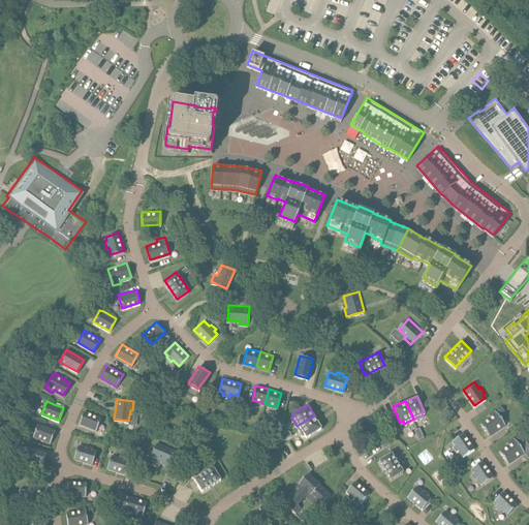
[(490,415),(480,422),(489,434),(505,423),(495,408),(488,413),(490,415)]
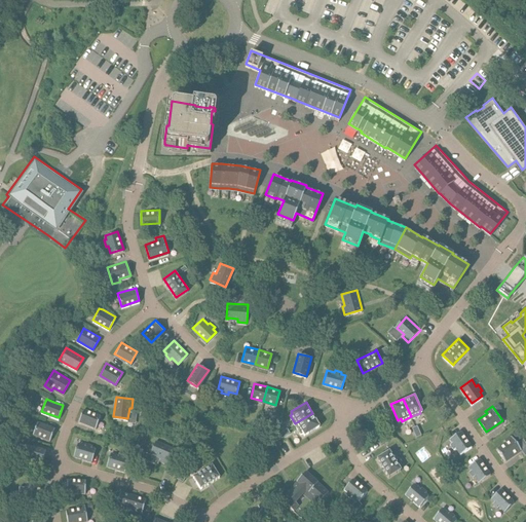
[(83,407),(78,420),(96,426),(101,414),(83,407)]
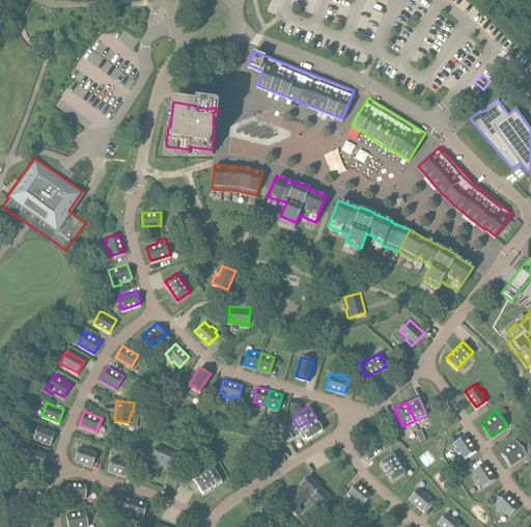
[(315,417),(298,427),(303,436),(306,435),(307,438),(323,428),(315,417)]
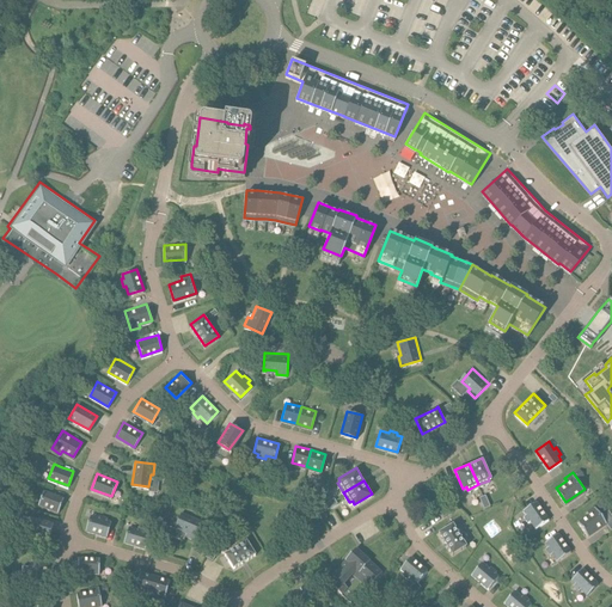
[(43,489),(38,503),(57,510),(63,496),(43,489)]
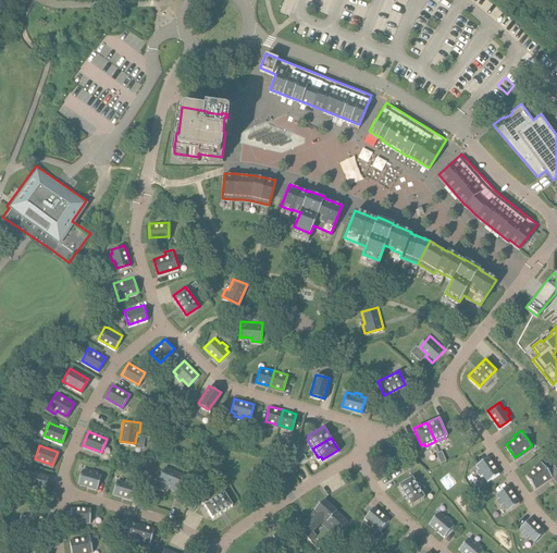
[(487,479),(499,471),(487,455),(477,463),(479,466),(477,468),(477,467),(474,468),(479,475),(478,476),(482,483),(487,480),(487,479)]
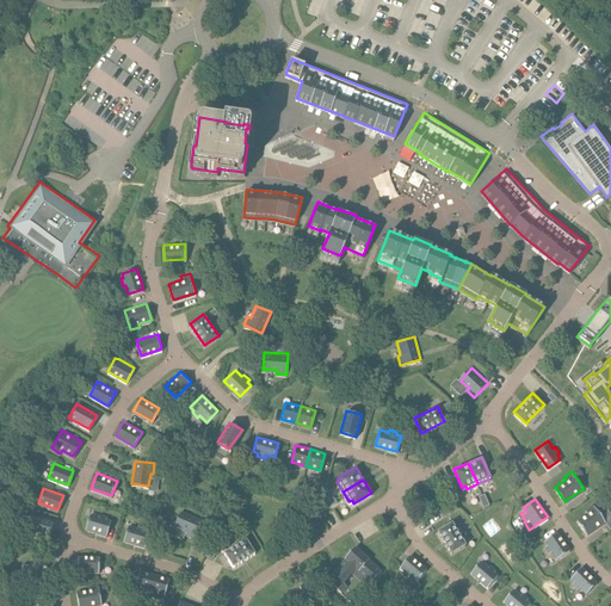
[(605,520),(593,504),(586,508),(587,512),(576,519),(586,533),(605,520)]
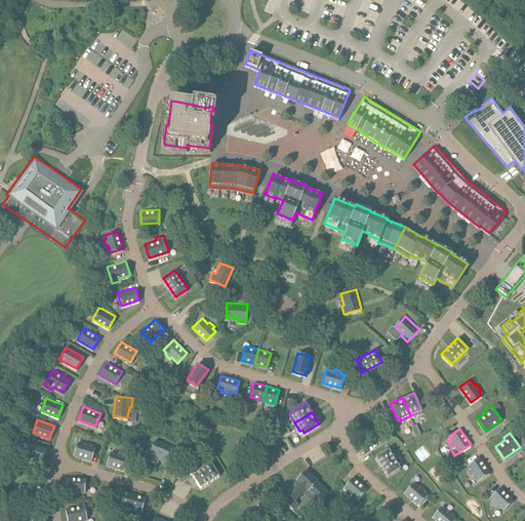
[(155,438),(150,451),(160,455),(159,457),(167,462),(173,445),(155,438)]
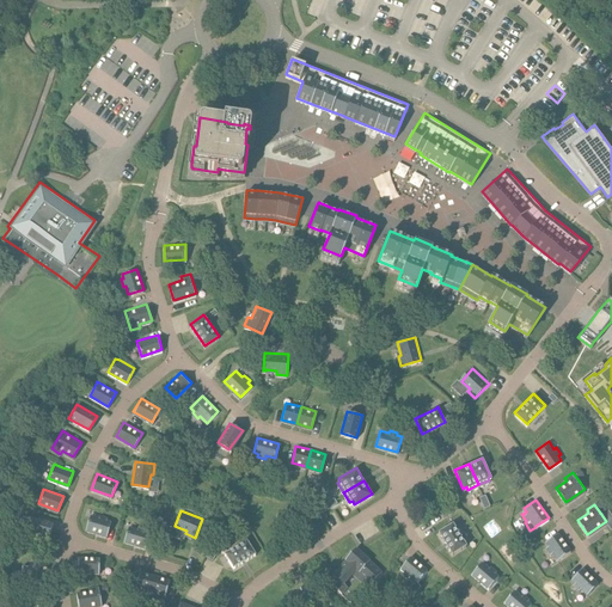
[(90,514),(85,528),(106,535),(111,520),(106,519),(108,515),(99,514),(99,516),(90,514)]
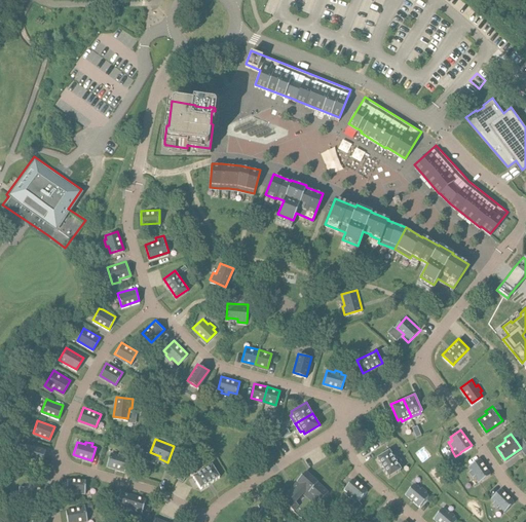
[(26,443),(23,456),(42,461),(45,449),(26,443)]
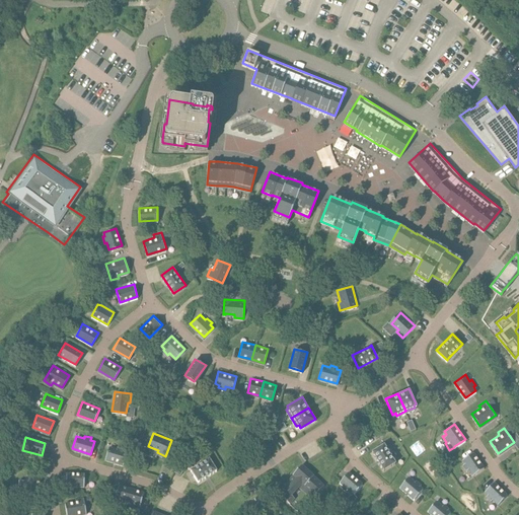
[(384,442),(372,450),(383,468),(395,461),(394,459),(384,442)]
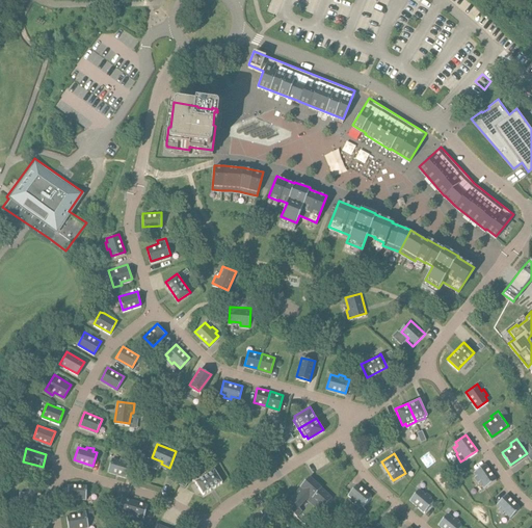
[(126,460),(127,458),(120,456),(120,459),(111,456),(108,470),(126,475),(130,463),(126,460)]
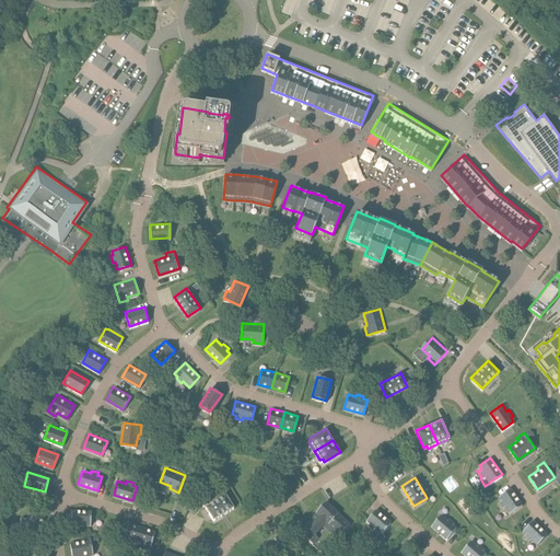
[(510,511),(522,504),(511,487),(499,495),(501,498),(499,500),(499,499),(497,500),(501,507),(500,508),(505,516),(511,512),(510,511)]
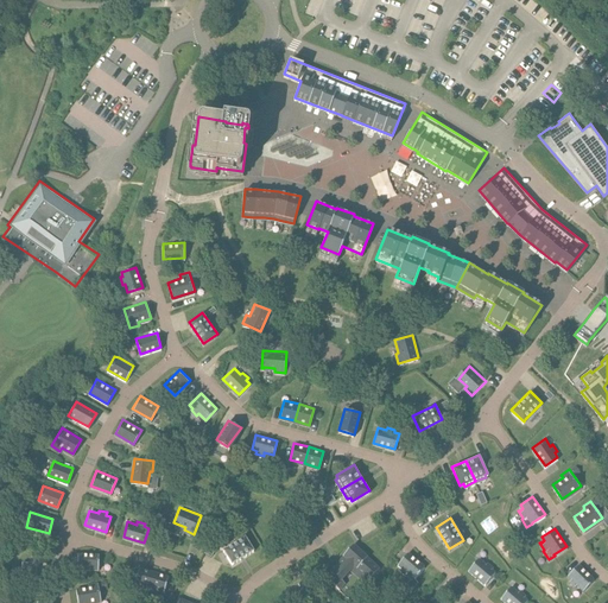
[(245,535),(223,548),(232,563),(253,548),(245,535)]
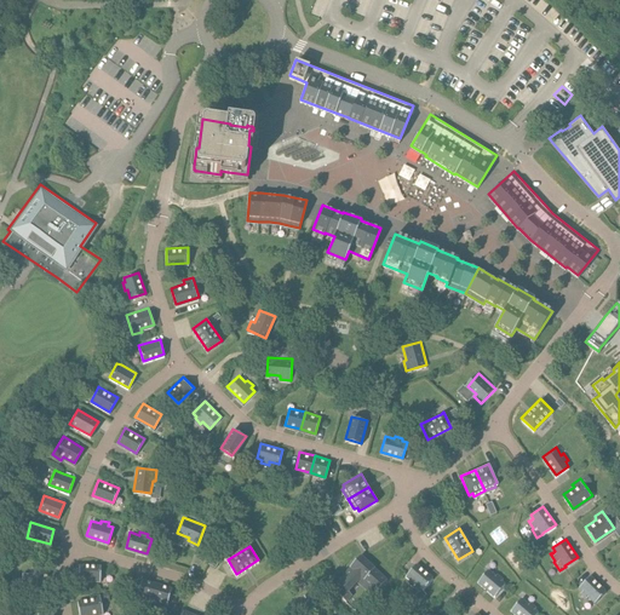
[(346,599),(351,592),(346,587),(354,579),(355,580),(360,574),(363,578),(365,578),(377,588),(388,578),(360,553),(331,585),(346,599)]
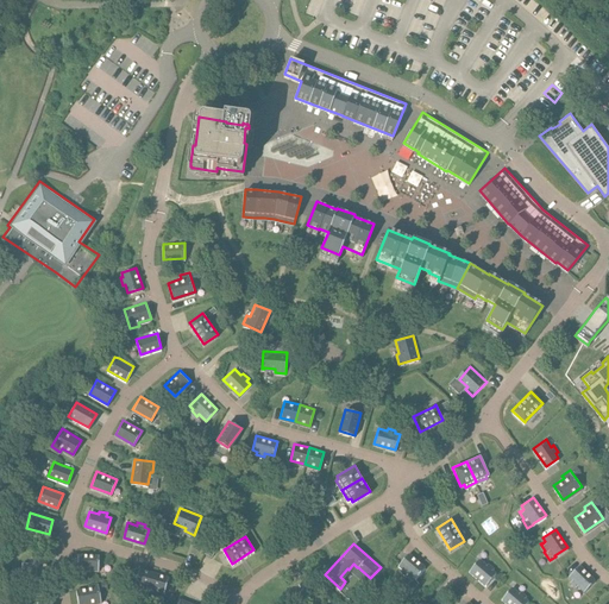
[(408,552),(399,564),(402,567),(400,568),(406,574),(408,572),(415,578),(425,566),(408,552)]
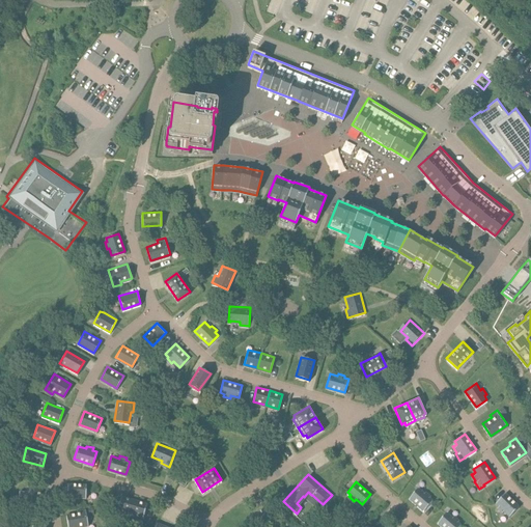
[(67,482),(67,496),(86,496),(86,482),(67,482)]
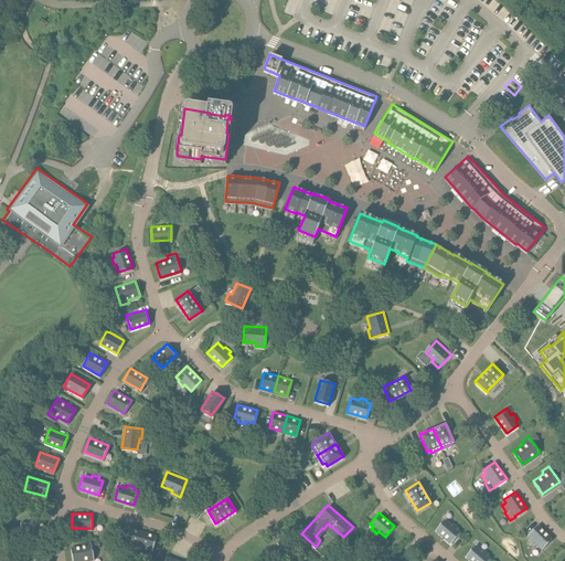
[(445,518),(435,529),(450,542),(460,531),(457,528),(458,526),(452,521),(451,524),(445,518)]
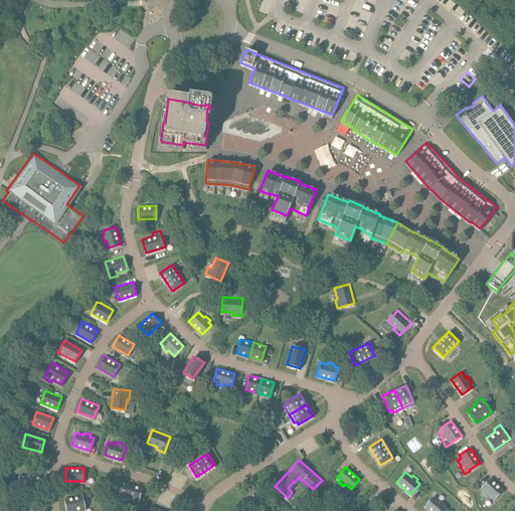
[(494,499),(503,490),(490,477),(481,486),(484,489),(482,491),(487,495),(489,494),(494,499)]
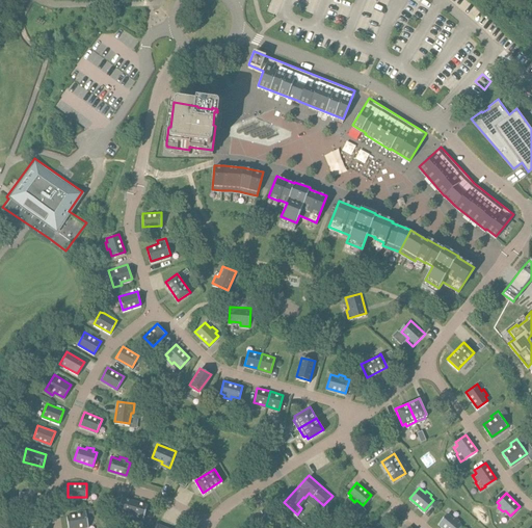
[(130,513),(135,499),(122,496),(117,510),(129,513),(130,513)]
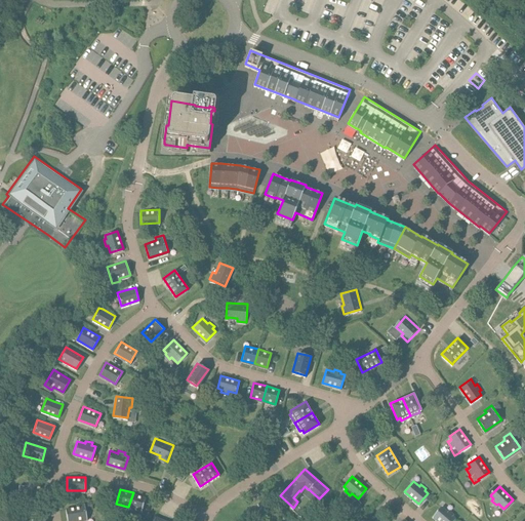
[(133,492),(128,507),(142,511),(146,496),(133,492)]
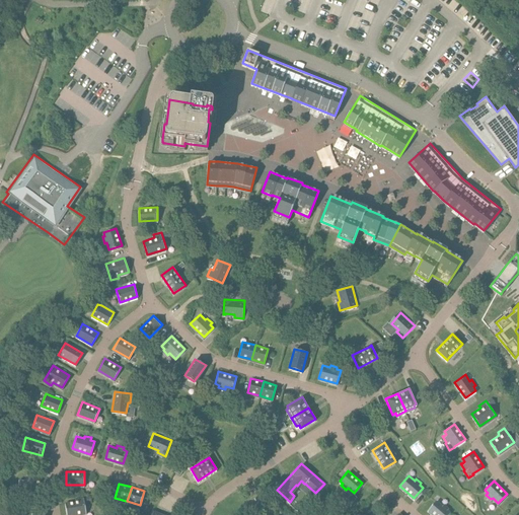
[(65,502),(66,514),(71,514),(86,513),(83,495),(75,497),(76,500),(65,502)]
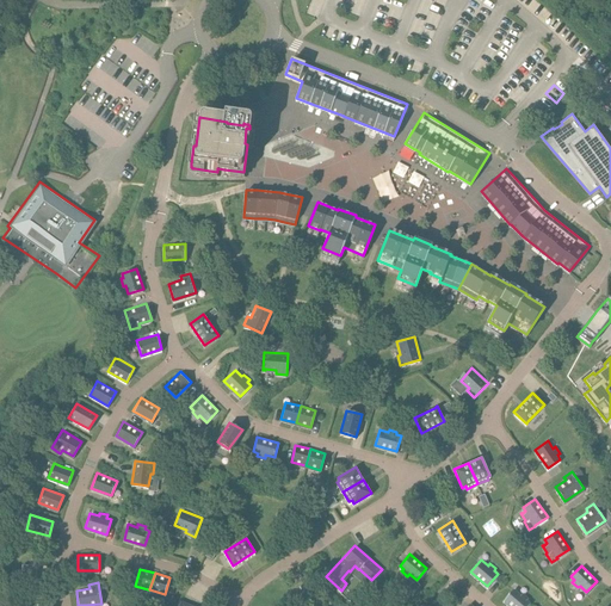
[(513,587),(504,599),(511,605),(526,605),(530,601),(526,599),(529,597),(522,592),(520,593),(513,587)]
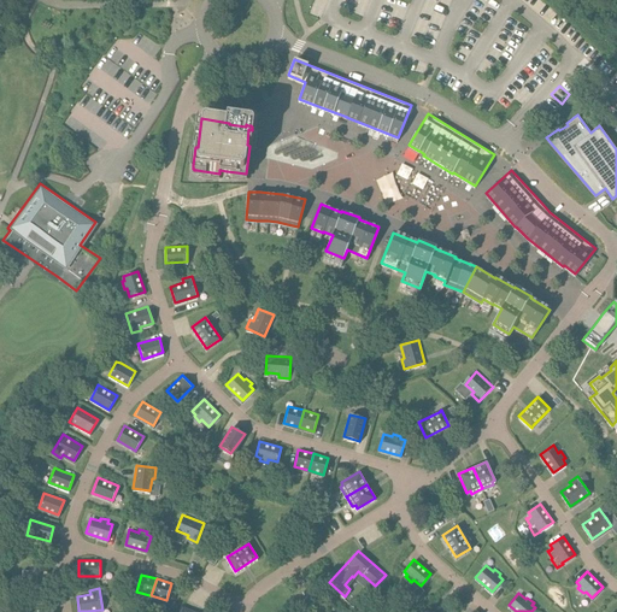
[(358,596),(352,604),(357,607),(363,601),(358,596)]
